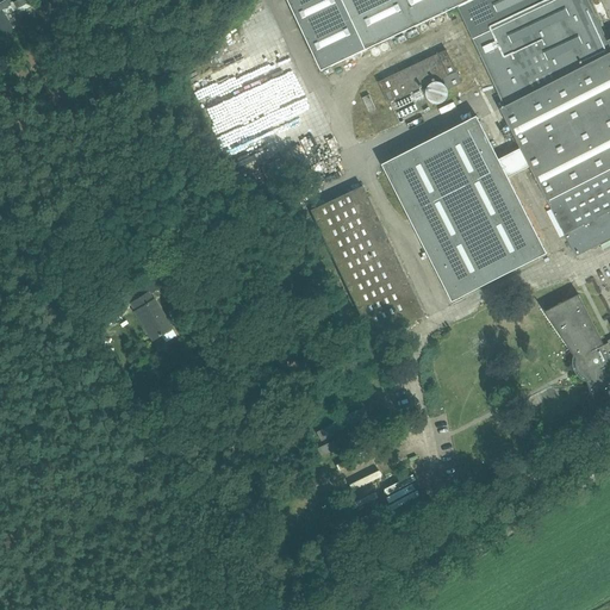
[(0,0),(0,39),(12,32),(0,10),(8,5),(5,0),(0,0)]
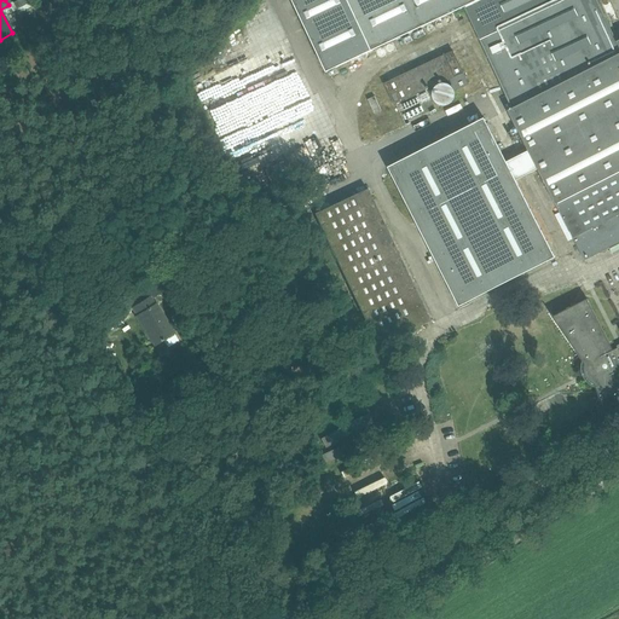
[(27,0),(19,0),(12,4),(16,11),(29,4),(27,0)]
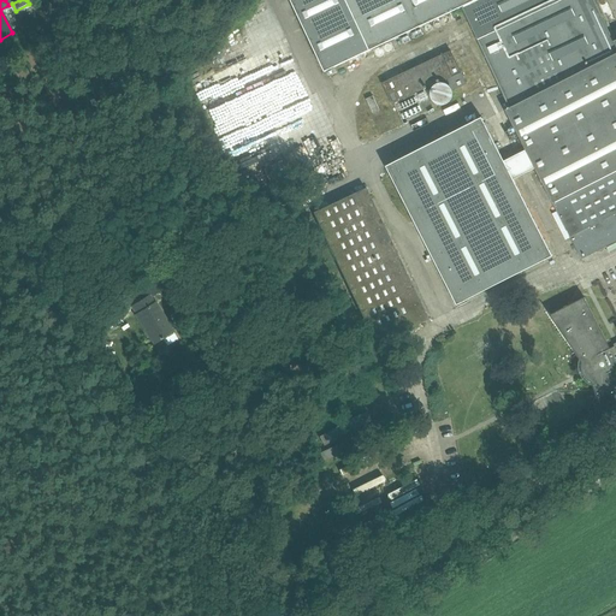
[(290,0),(325,71),(462,7),(478,40),(503,96),(509,108),(505,111),(526,150),(535,169),(554,205),(554,203),(582,259),(593,254),(615,241),(615,41),(615,42),(594,0),(290,0)]
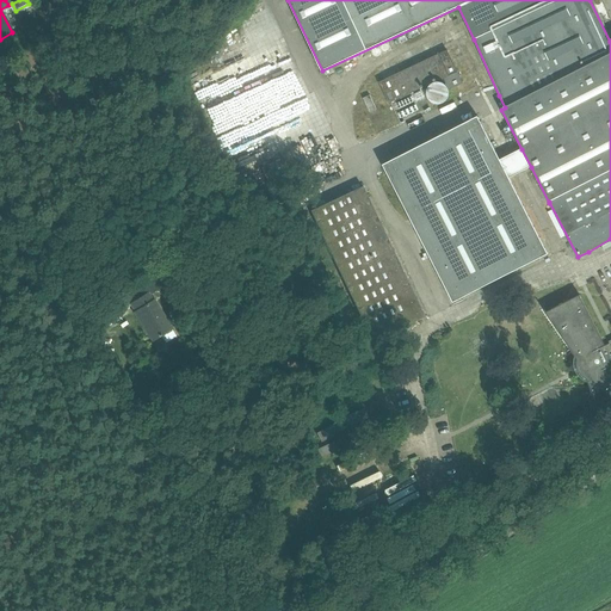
[(245,61),(189,84),(198,106),(244,87),(242,86),(290,66),(279,39),(242,55),(245,61)]
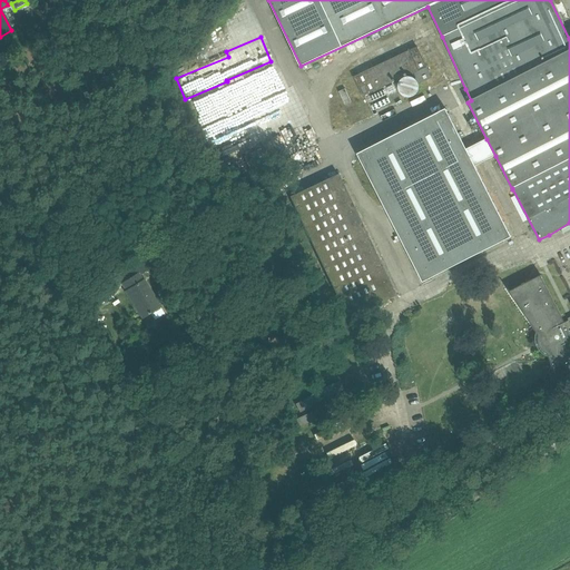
[(432,78),(425,65),(418,48),(354,78),(363,97),(414,72),(420,84),(432,78)]
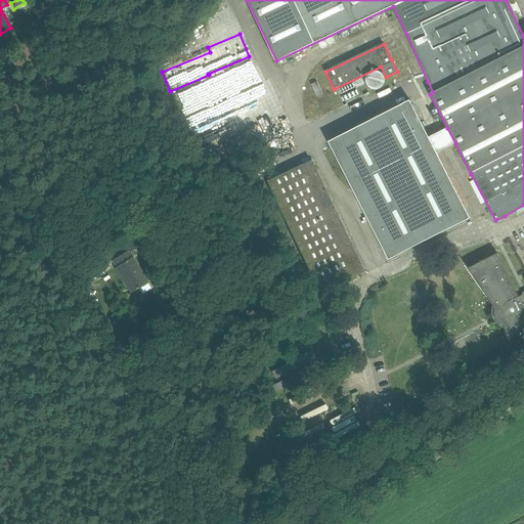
[(190,126),(259,98),(251,78),(208,95),(207,95),(200,98),(198,94),(190,97),(189,95),(179,99),(190,126)]
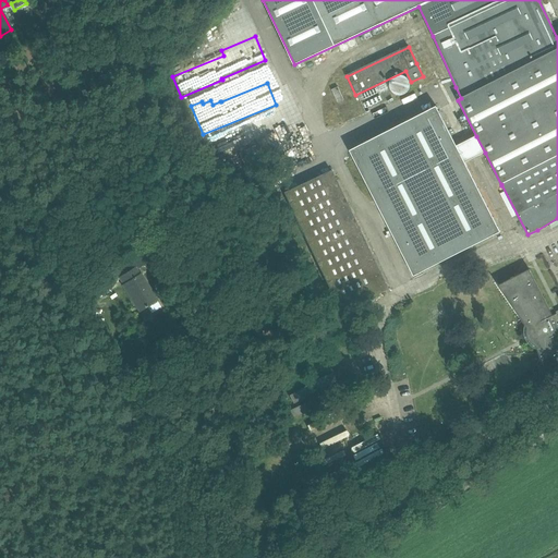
[(329,89),(337,104),(343,99),(337,86),(329,89)]
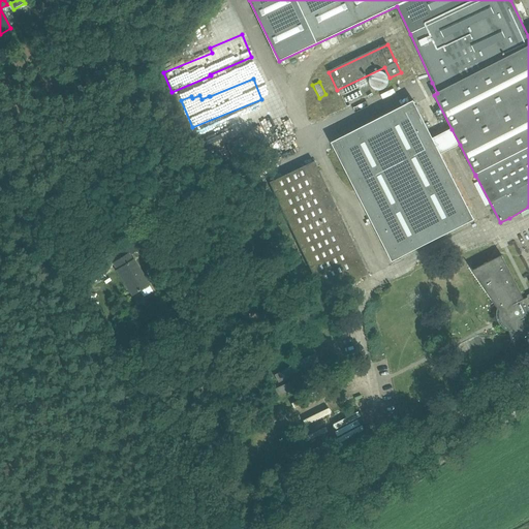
[(460,145),(452,129),(433,138),(414,101),(332,144),(393,262),(474,220),(441,154),(460,145)]
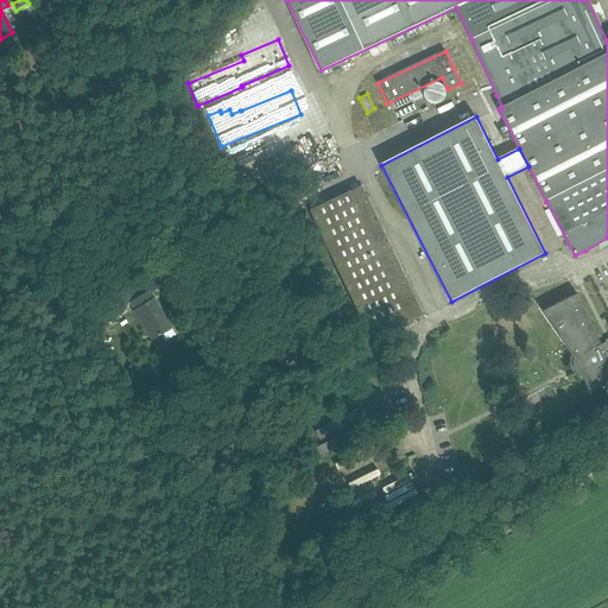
[(361,187),(309,210),(371,340),(422,316),(361,187)]
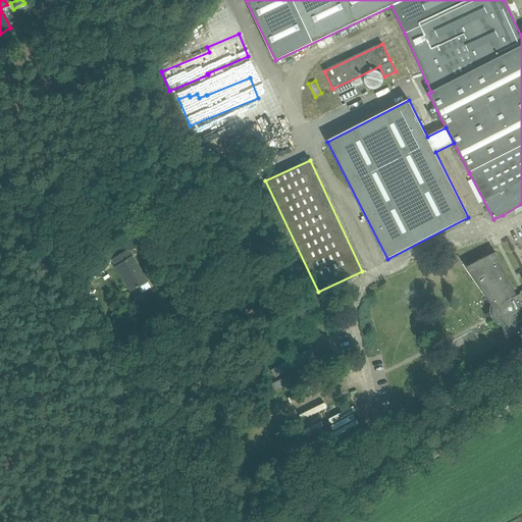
[(468,180),(475,195),(479,193),(472,178),(468,180)]
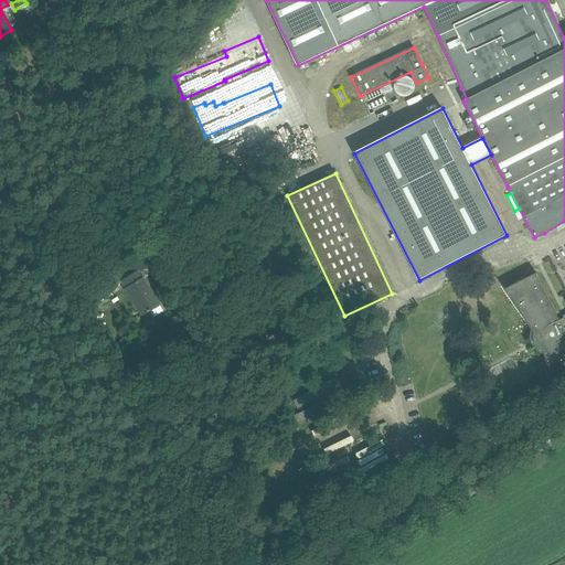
[(147,255),(145,251),(130,260),(135,268),(145,263),(141,258),(147,255)]
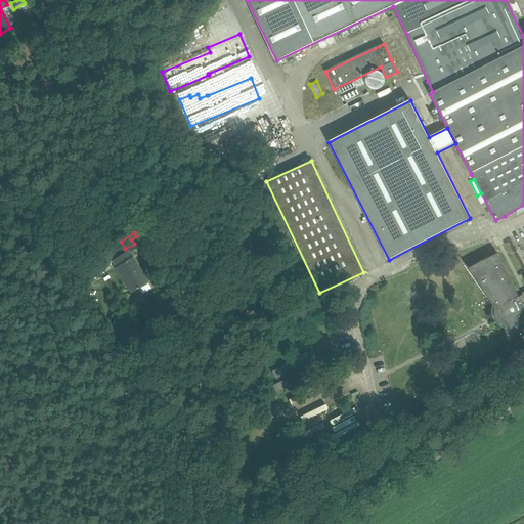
[(523,304),(523,303),(520,298),(520,297),(519,297),(496,252),(467,267),(496,309),(495,311),(495,314),(496,316),(497,319),(498,321),(500,322),(503,323),(504,324),(510,341),(523,333),(523,304)]
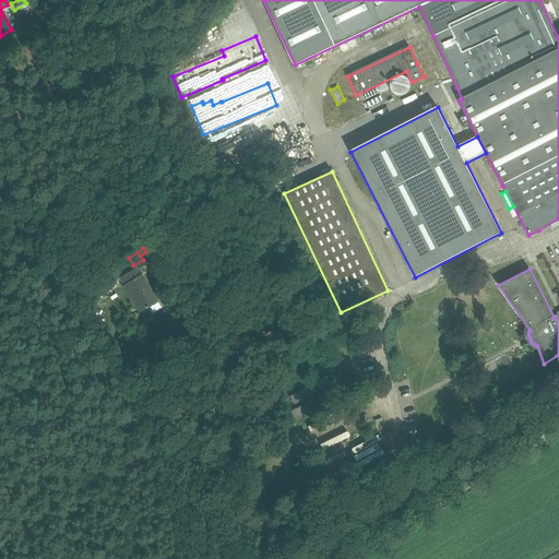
[(135,270),(120,278),(125,286),(123,286),(140,312),(146,307),(151,313),(161,308),(156,301),(141,276),(140,276),(135,270)]
